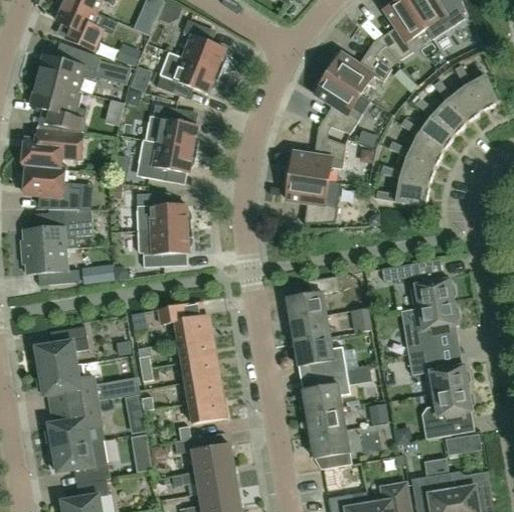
[(117,21),(96,11),(70,0),(65,0),(56,20),(67,25),(63,36),(93,49),(102,29),(112,33),(117,21)]
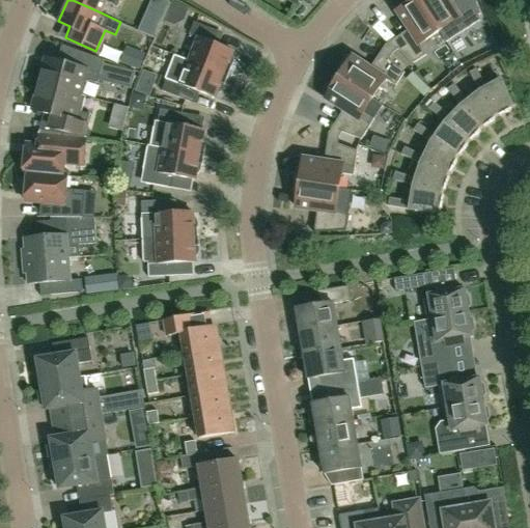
[(73,0),(99,11),(104,0),(106,0),(116,5),(118,0),(73,0)]
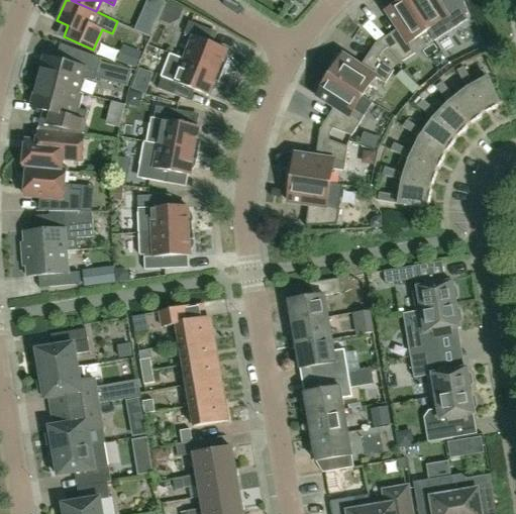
[(401,60),(414,52),(407,40),(427,28),(408,0),(394,0),(392,1),(394,4),(386,9),(400,31),(384,42),(401,60)]
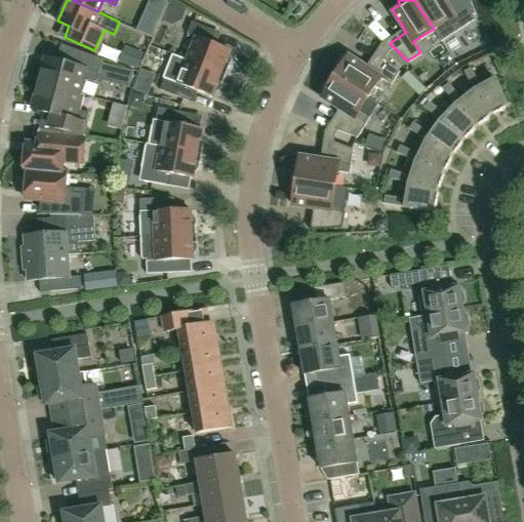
[(455,0),(448,5),(444,0),(414,0),(434,29),(443,22),(448,24),(453,31),(474,17),(466,0),(455,0)]
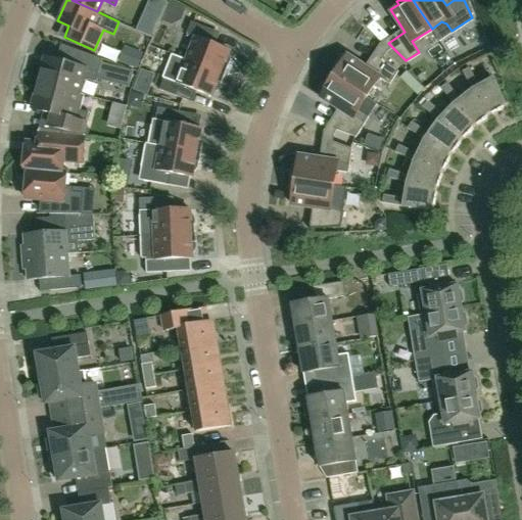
[(186,57),(224,73),(229,59),(229,56),(229,54),(227,51),(228,48),(208,40),(214,29),(190,19),(186,32),(195,35),(186,57)]
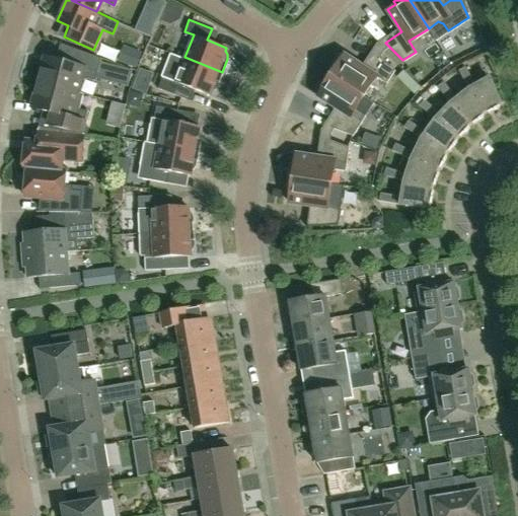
[(94,79),(100,57),(79,49),(76,63),(45,55),(38,80),(77,90),(79,80),(85,77),(94,79)]
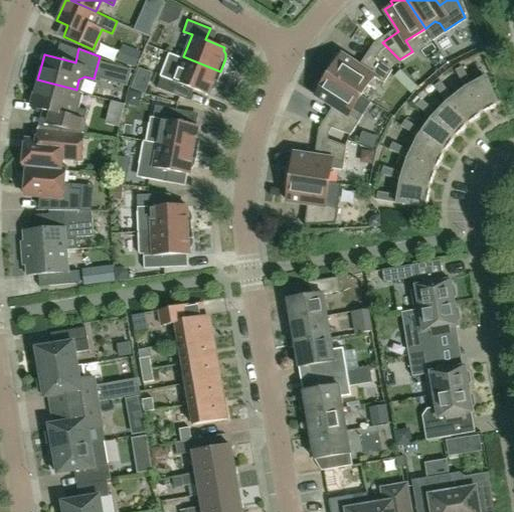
[(220,71),(183,56),(170,51),(156,86),(183,97),(187,86),(206,93),(208,90),(211,89),(213,87),(215,84),(216,82),(220,71)]
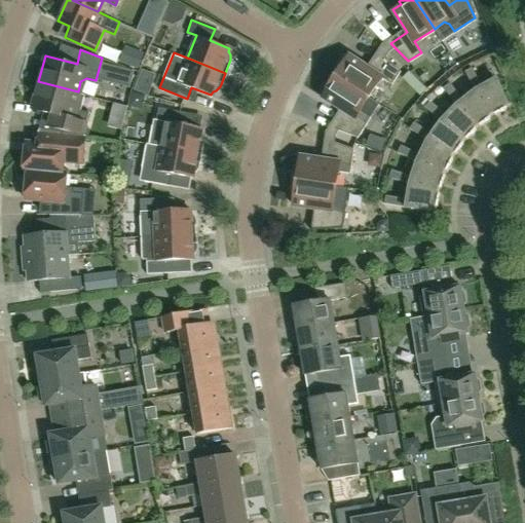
[(400,70),(382,52),(371,69),(347,53),(343,62),(340,60),(332,73),(368,96),(380,76),(391,82),(400,70)]
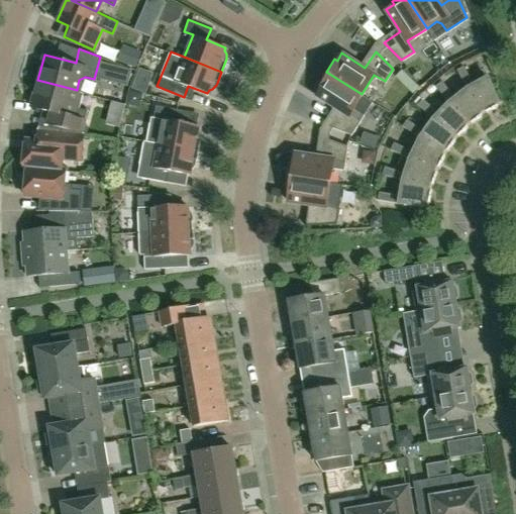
[(473,83),(462,65),(455,69),(466,87),(481,114),(486,111),(497,105),(497,104),(499,103),(487,76),(473,83)]
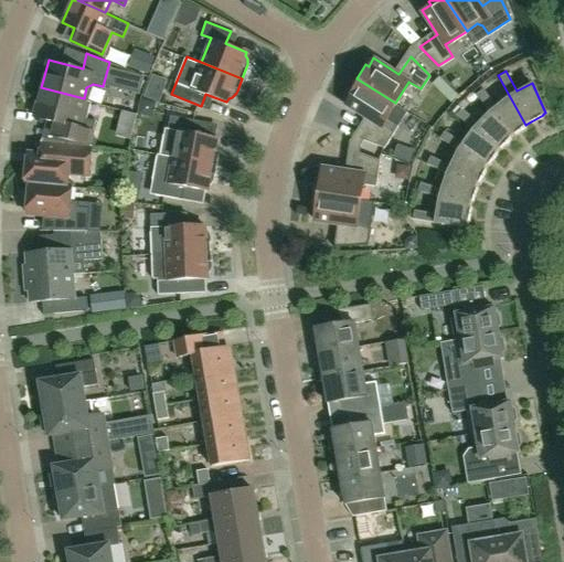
[(406,110),(395,103),(357,78),(348,92),(351,94),(346,103),(370,118),(359,137),(383,146),(397,124),(406,110)]
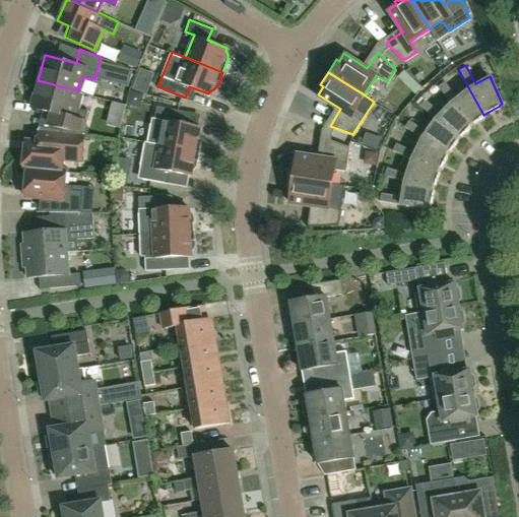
[(81,132),(87,110),(77,107),(74,101),(77,90),(38,80),(30,106),(63,114),(59,128),(81,132)]
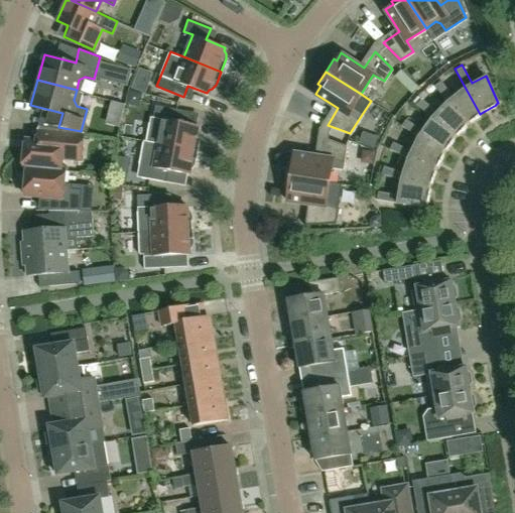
[(454,96),(440,80),(434,85),(446,101),(466,126),(470,122),(480,114),(465,87),(454,96)]
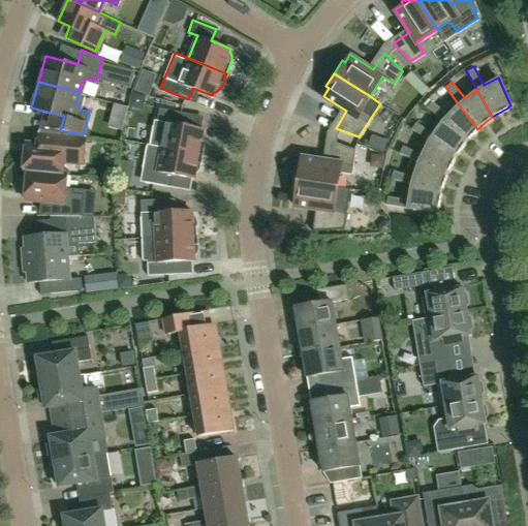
[(142,107),(145,94),(132,91),(128,103),(142,107)]
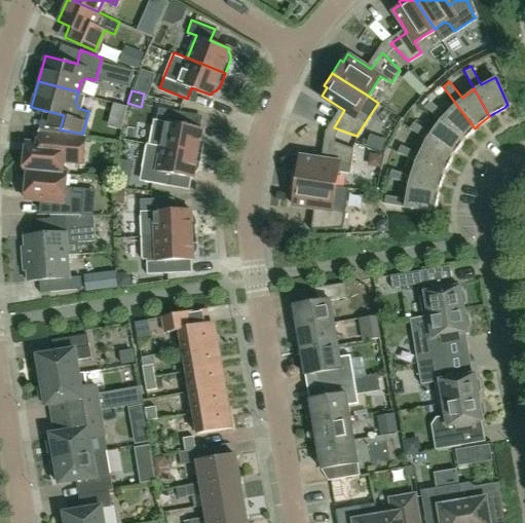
[(445,114),(429,99),(424,105),(440,119),(462,142),(465,138),(475,128),(455,103),(445,114)]
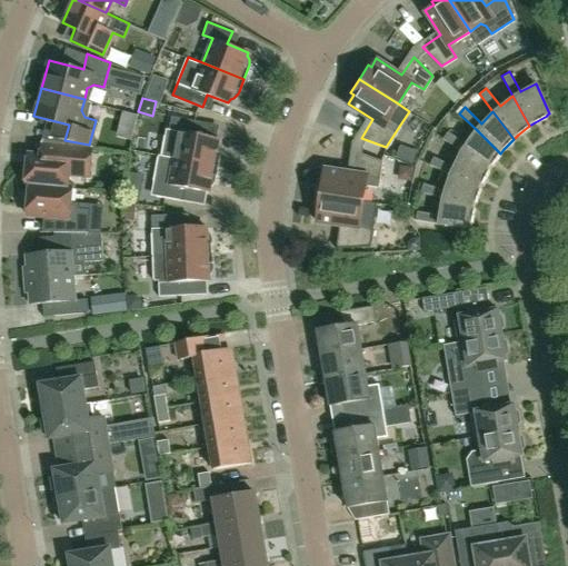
[(173,157),(218,165),(220,149),(220,147),(219,144),(217,141),(217,137),(195,132),(197,119),(170,115),(168,128),(166,128),(160,154),(173,157)]
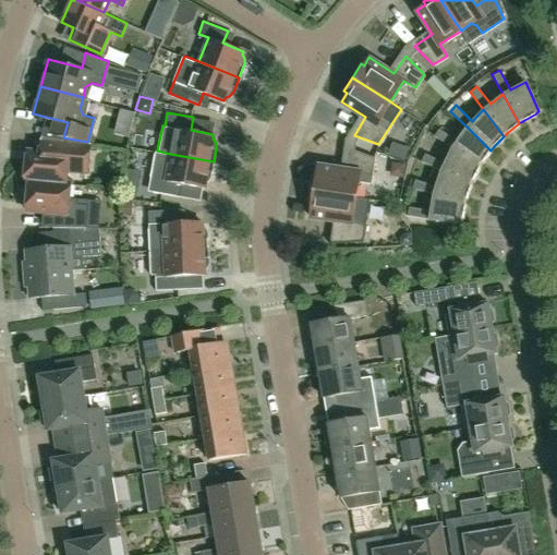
[(491,151),(467,127),(457,141),(438,128),(434,134),(452,147),(480,167),(483,161),(491,151)]
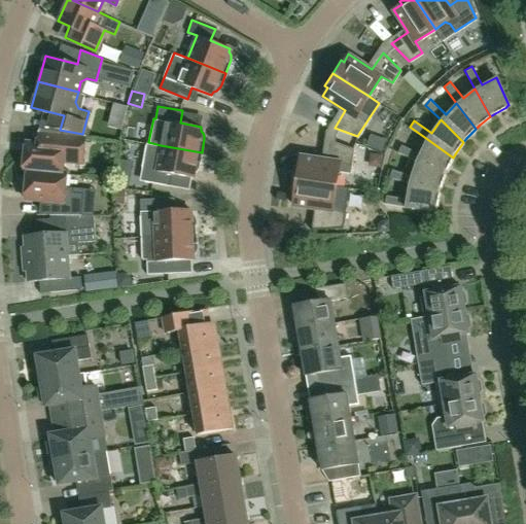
[(82,134),(60,130),(39,127),(38,127),(36,142),(26,141),(25,145),(23,147),(22,154),(24,158),(23,169),(65,173),(66,172),(62,172),(63,160),(71,161),(81,162),(81,156),(83,134),(82,134)]
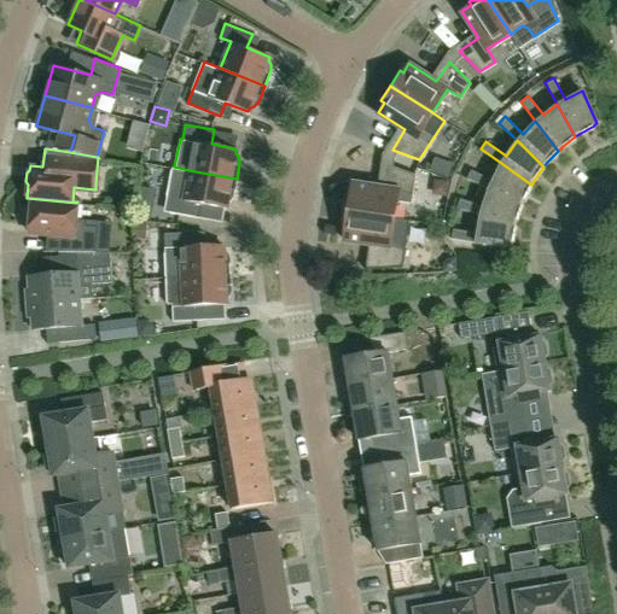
[(411,202),(414,173),(388,163),(384,186),(351,181),(350,192),(347,192),(344,210),(394,217),(395,203),(400,200),(411,202)]
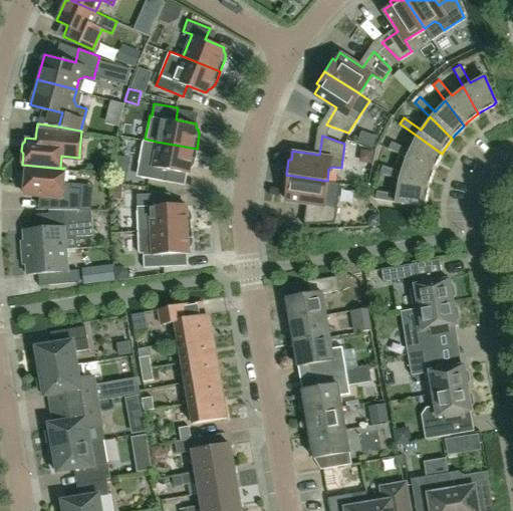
[(442,154),(417,136),(410,149),(391,140),(388,148),(407,157),(434,170),(436,165),(442,154)]
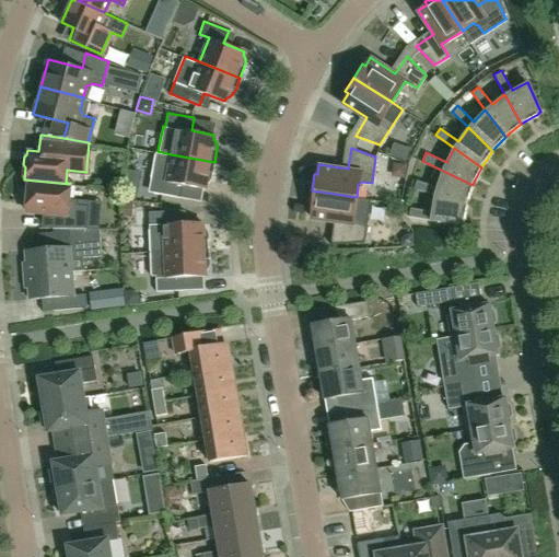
[(214,162),(171,154),(158,151),(154,151),(148,190),(179,196),(182,184),(204,187),(205,183),(208,182),(210,180),(211,177),(212,174),(214,162)]
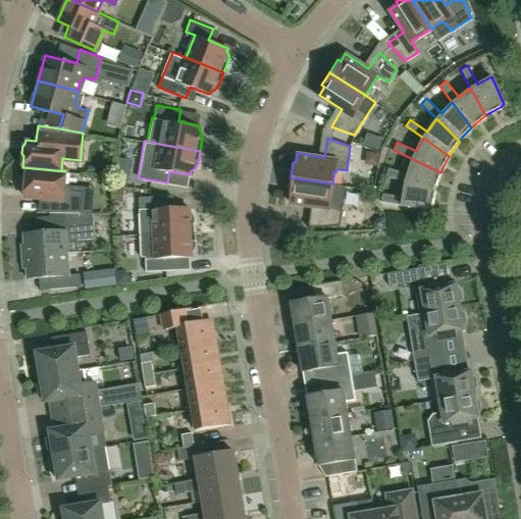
[(378,152),(370,151),(369,164),(376,164),(378,152)]
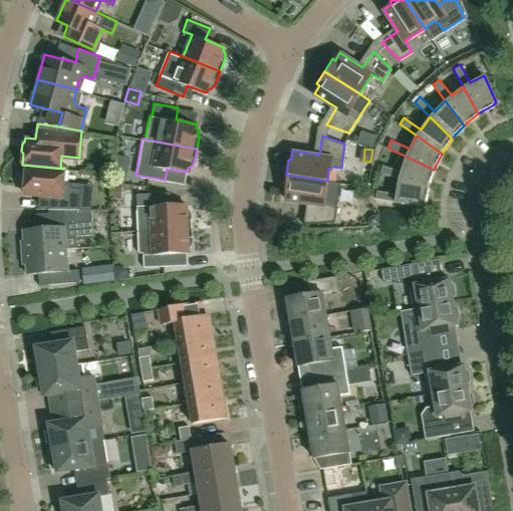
[(430,182),(434,170),(407,157),(402,171),(381,164),(379,172),(399,178),(429,188),(430,182)]
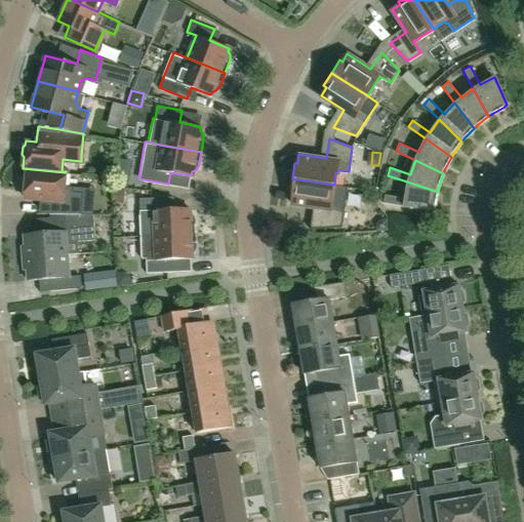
[(92,213),(92,212),(80,212),(82,191),(72,190),(72,186),(64,185),(65,172),(23,168),(23,169),(27,169),(26,179),(24,182),(23,190),(25,193),(25,196),(57,199),(55,212),(92,213)]
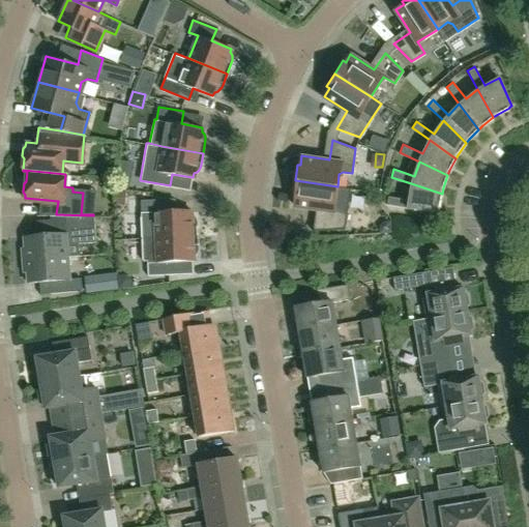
[(344,227),(350,187),(338,186),(295,180),(292,195),(296,196),(294,205),(322,208),(319,229),(344,227)]
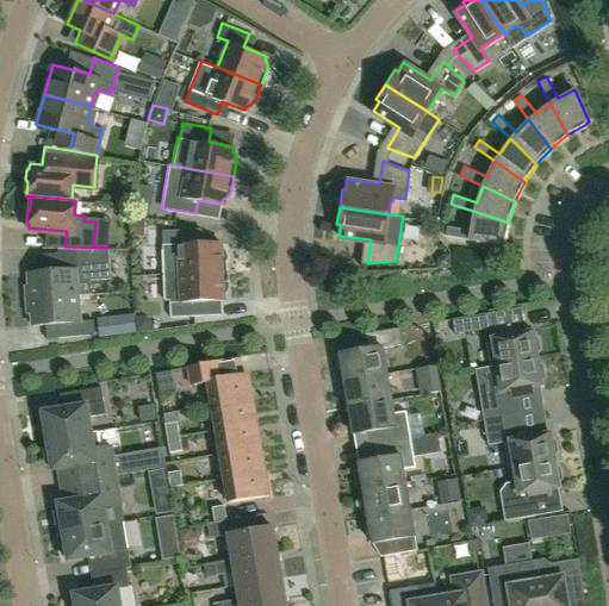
[(507,237),(509,223),(473,211),(471,229),(447,224),(445,233),(470,238),(505,242),(505,237),(507,237)]
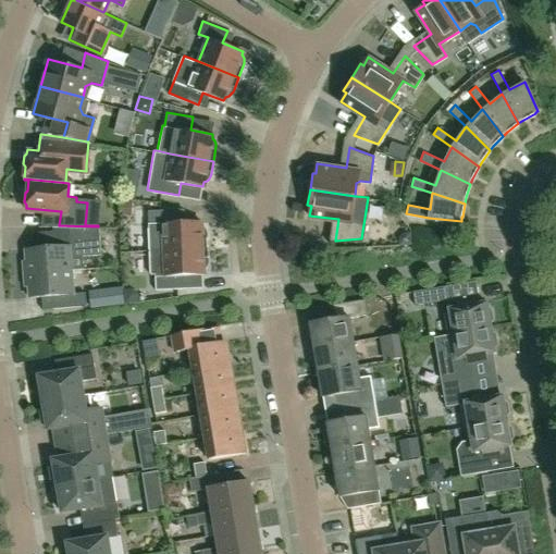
[(123,199),(122,213),(131,213),(131,199),(123,199)]
